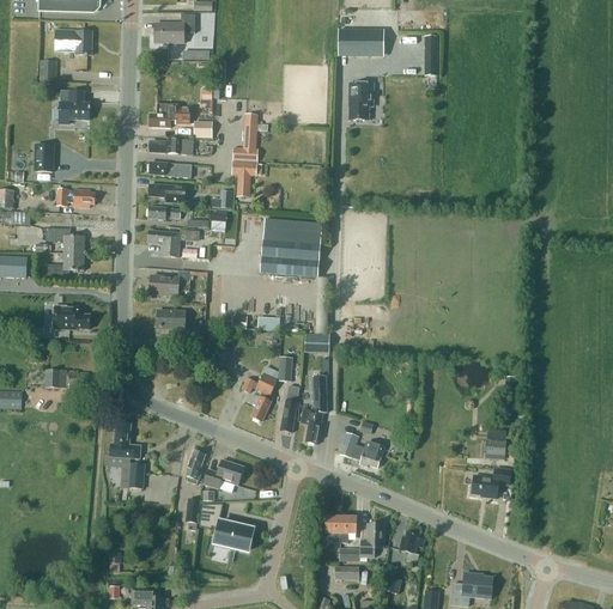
[(194,0),(194,11),(211,11),(212,0),(194,0)]
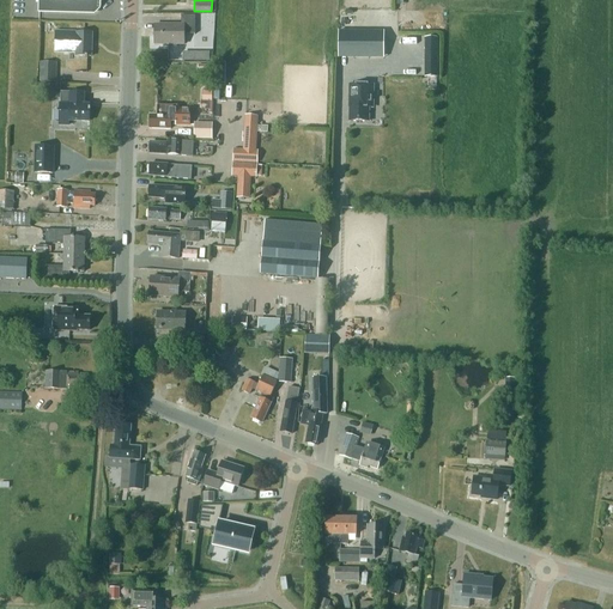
[(195,28),(195,12),(182,12),(182,22),(155,22),(155,41),(184,41),(184,28),(195,28)]
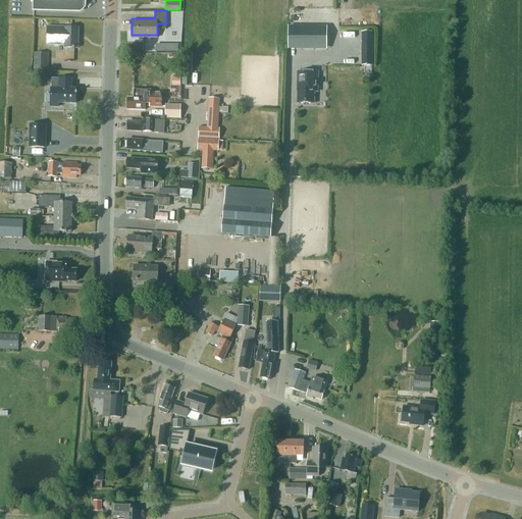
[(64,42),(64,45),(77,45),(79,26),(48,24),(47,41),(64,42)]
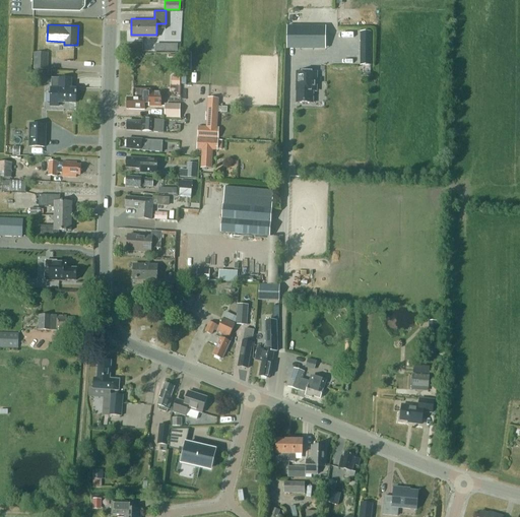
[(325,43),(325,26),(287,26),(287,43),(325,43)]
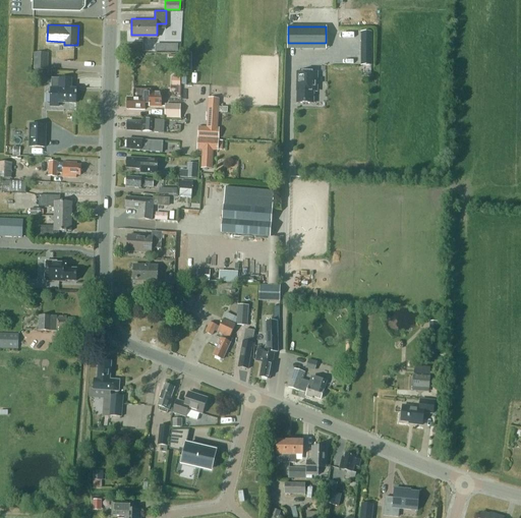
[(361,47),(362,63),(372,63),(371,47),(361,47)]
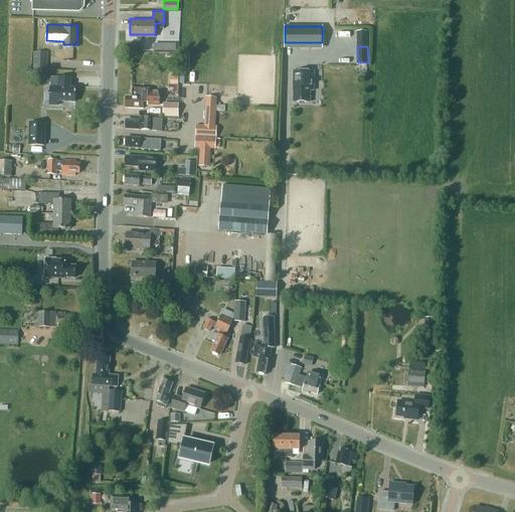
[(33,65),(47,66),(47,49),(33,49),(33,65)]
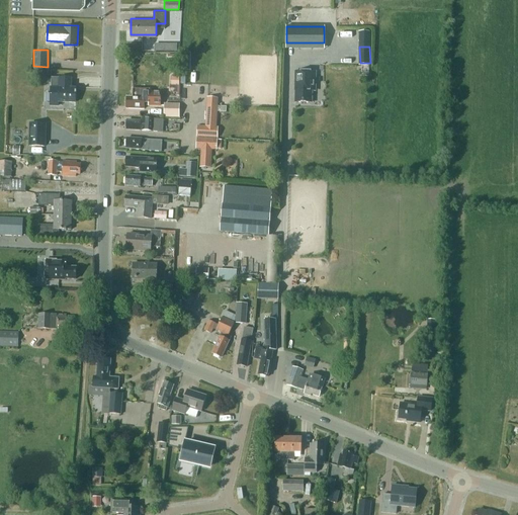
[(171,75),(171,83),(177,83),(179,83),(179,70),(175,70),(175,75),(171,75)]
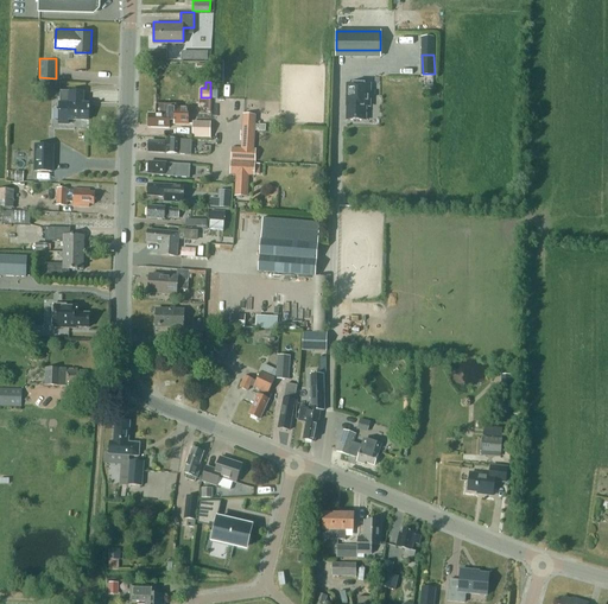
[(365,118),(365,103),(369,103),(369,82),(347,82),(347,105),(348,105),(347,118),(365,118)]
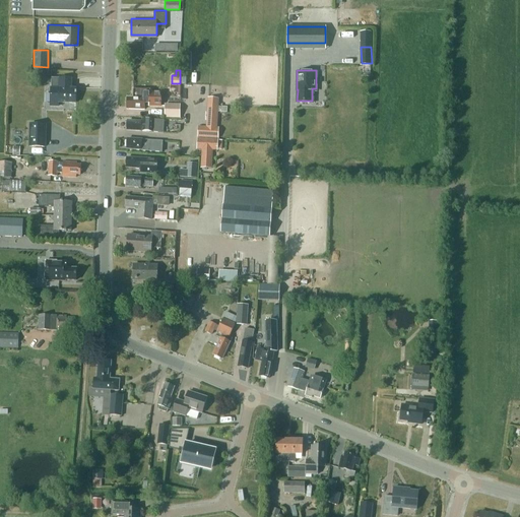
[(71,76),(51,75),(50,104),(58,104),(58,100),(75,101),(76,86),(71,86),(71,76)]
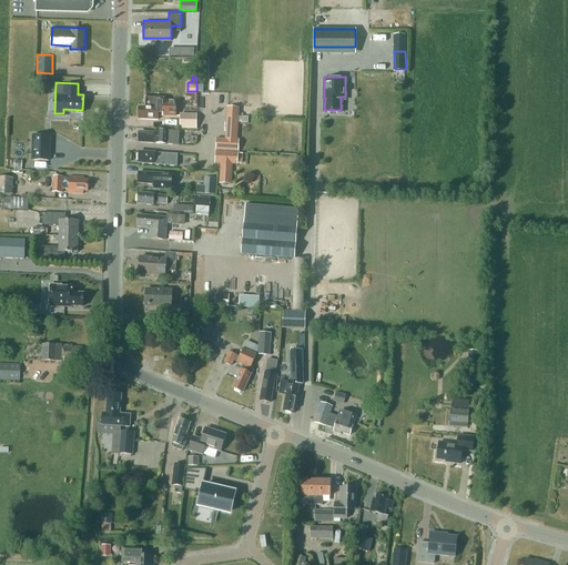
[(165,94),(145,94),(145,103),(139,103),(139,117),(158,117),(158,111),(162,111),(162,112),(176,113),(176,98),(165,98),(165,94)]
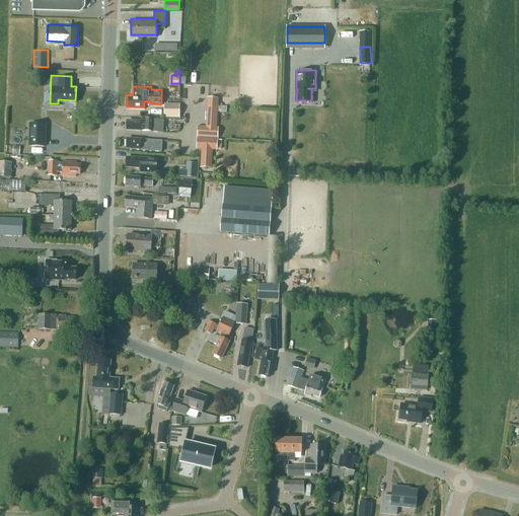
[(164,101),(164,115),(179,116),(179,101),(164,101)]
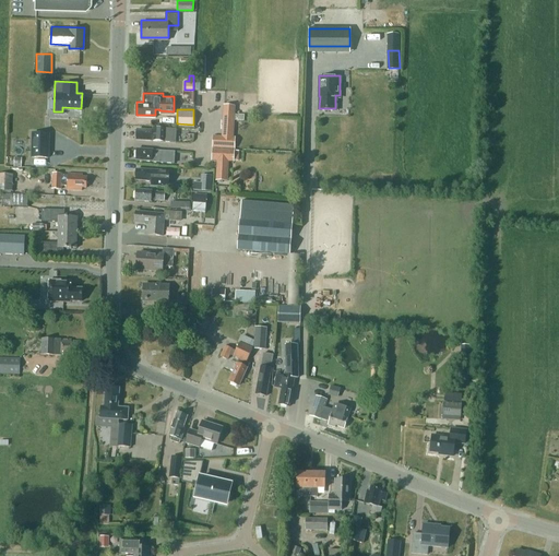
[(223,125),(234,126),(234,111),(223,110),(223,125)]
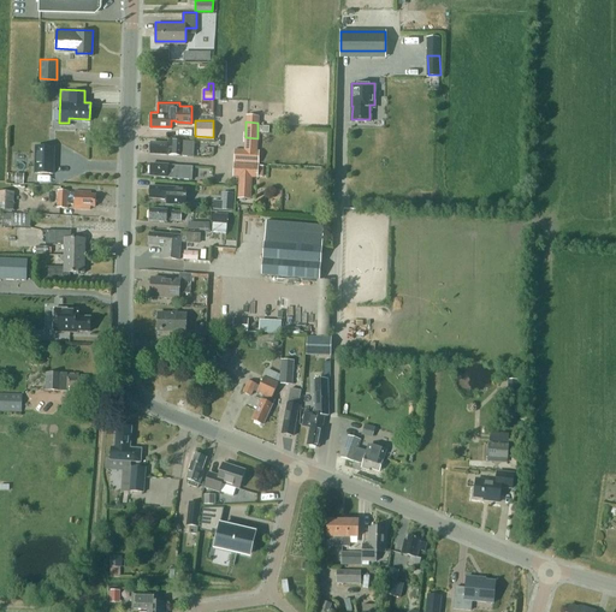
[(167,153),(177,153),(181,153),(196,154),(197,140),(182,140),(178,138),(169,138),(169,142),(150,140),(150,150),(160,152),(160,153),(167,153)]
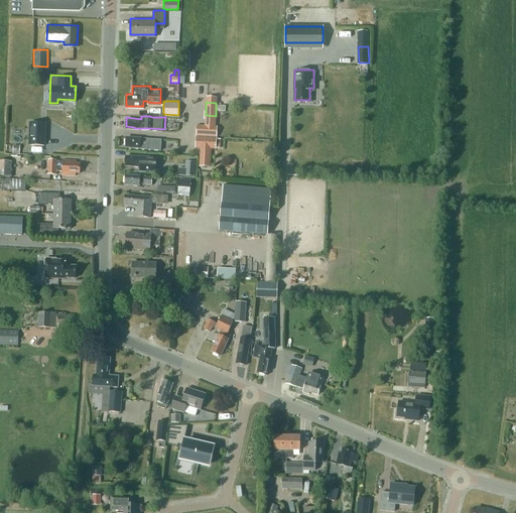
[(30,121),(29,143),(44,143),(45,121),(30,121)]
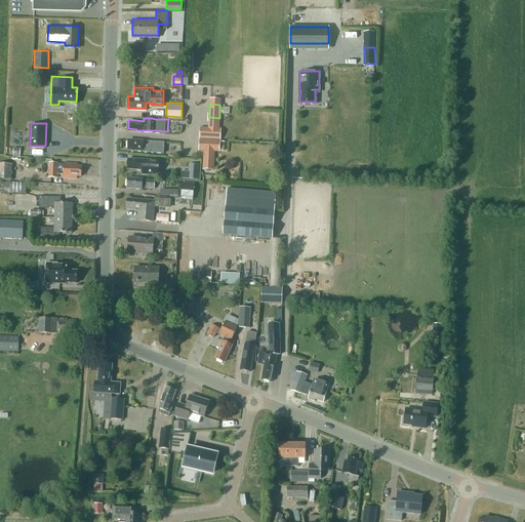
[(200,135),(220,136),(220,126),(200,125),(200,135)]
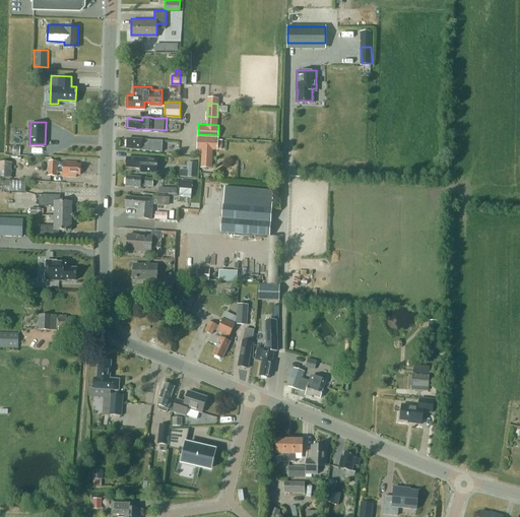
[(142,137),(127,136),(126,146),(135,146),(136,147),(139,148),(140,147),(141,147),(141,148),(161,149),(163,139),(142,137)]
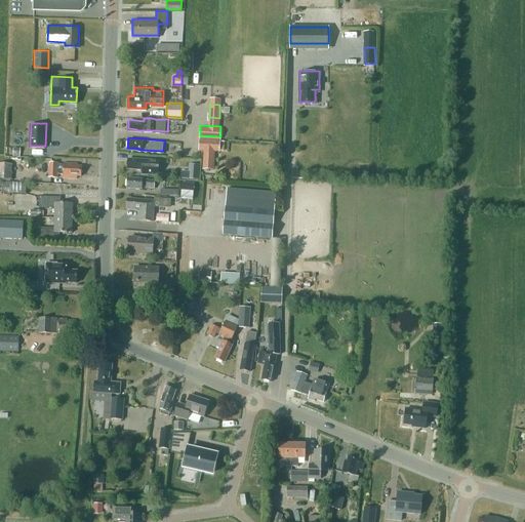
[(199,148),(219,149),(220,138),(200,137),(199,148)]
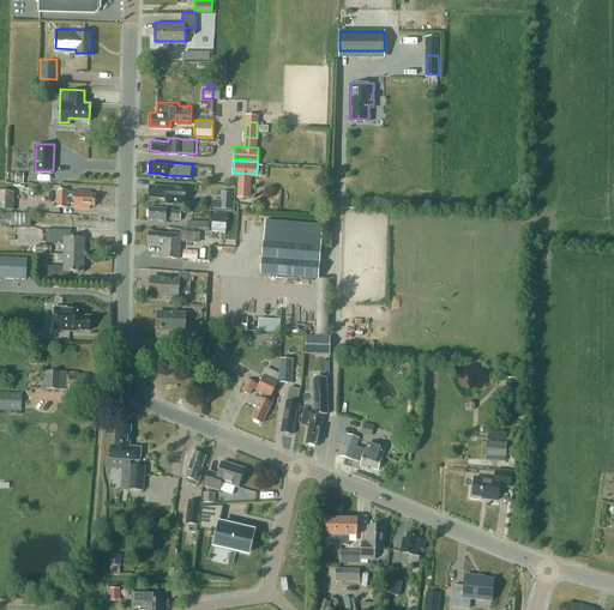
[(167,195),(166,200),(185,201),(186,185),(167,183),(149,183),(149,194),(160,195),(161,197),(164,197),(166,195),(167,195)]
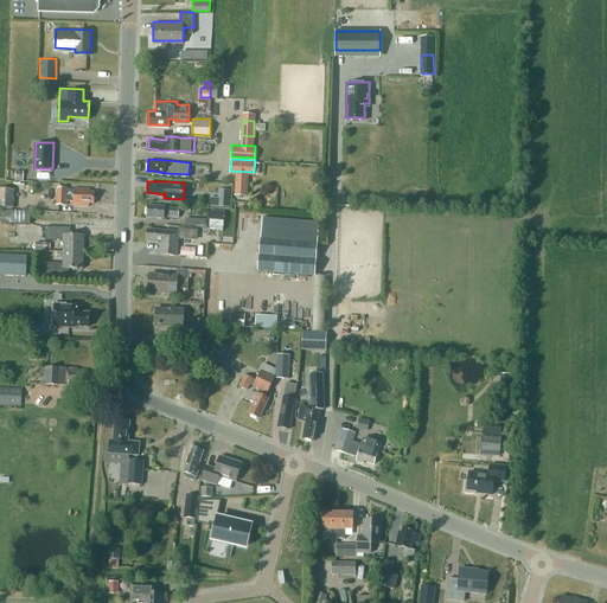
[(0,204),(13,205),(14,186),(0,185),(0,204)]
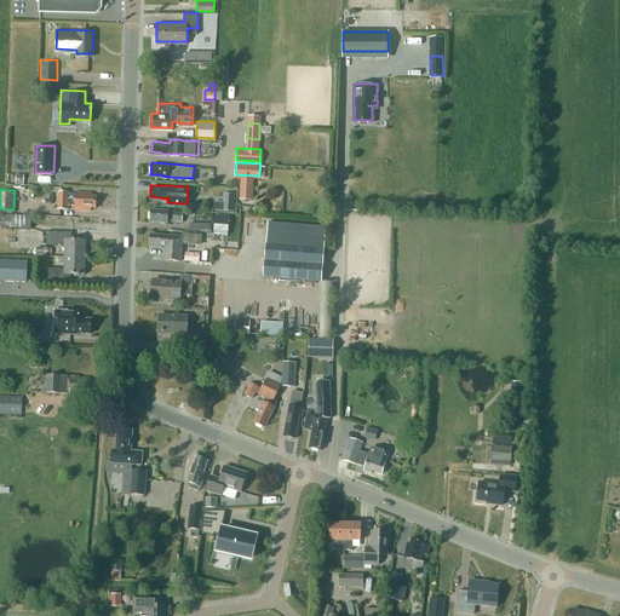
[(96,205),(96,194),(91,194),(91,191),(75,190),(75,191),(68,191),(68,190),(58,190),(58,206),(68,207),(68,202),(75,203),(75,207),(91,207),(91,205),(96,205)]
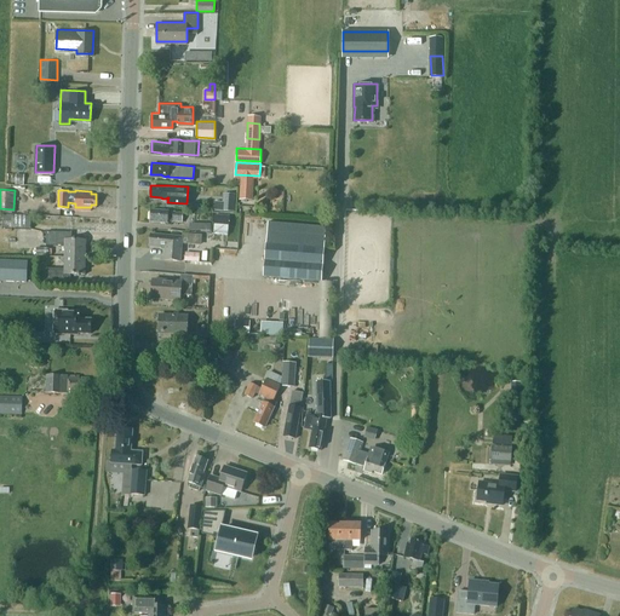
[(182,219),(183,209),(173,209),(168,209),(168,208),(150,207),(150,219),(167,220),(168,218),(182,219)]
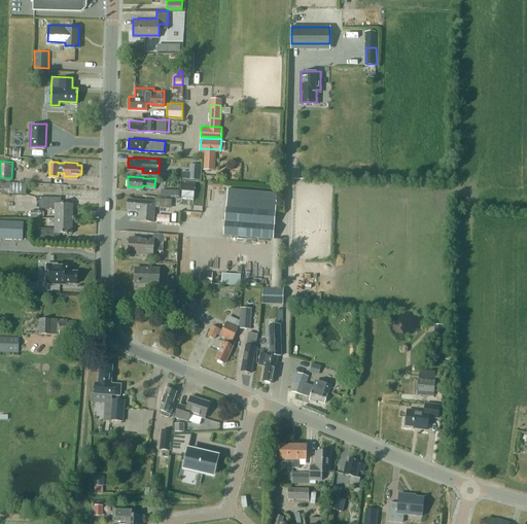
[(1,191),(9,191),(26,193),(26,187),(27,181),(10,180),(2,180),(1,191)]
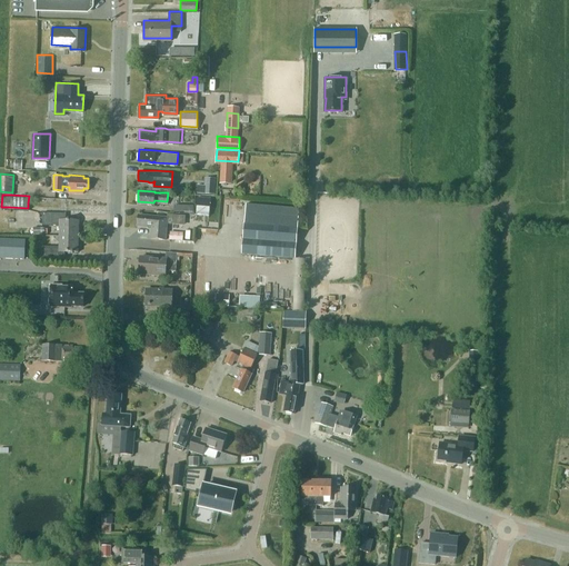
[(197,207),(209,208),(210,197),(197,196),(197,207)]
